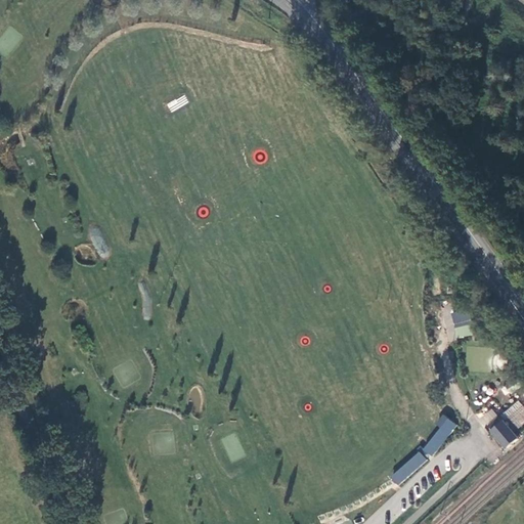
[(205,218),(210,210),(202,206),(197,213),(205,218)]
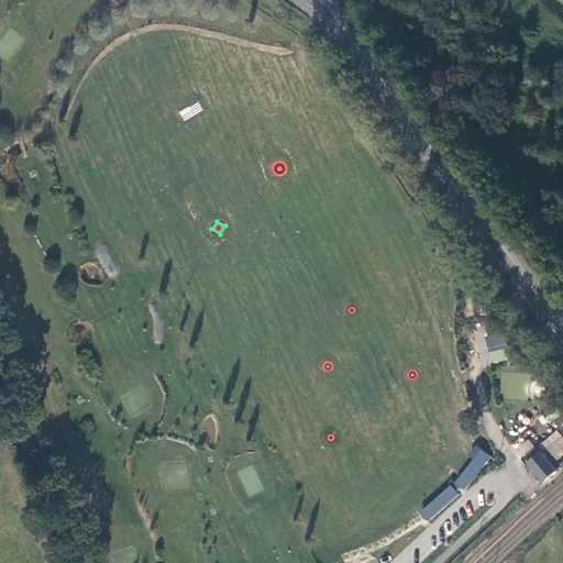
[(506,332),(485,337),(490,363),(510,360),(506,332)]
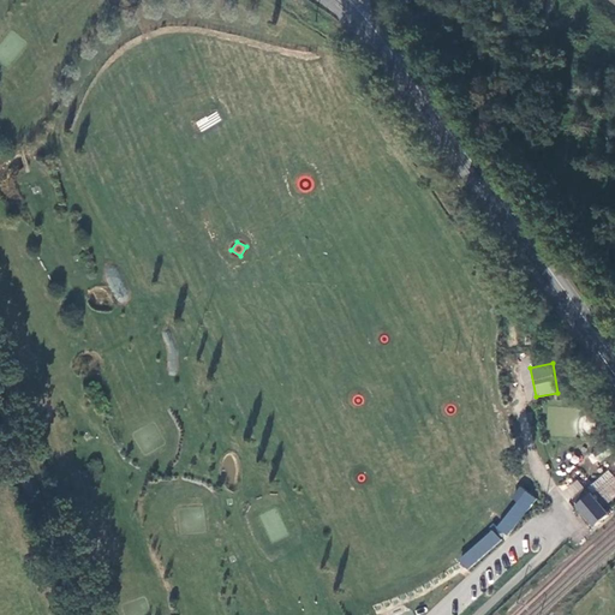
[(571,499),(584,489),(578,479),(563,490),(571,499)]
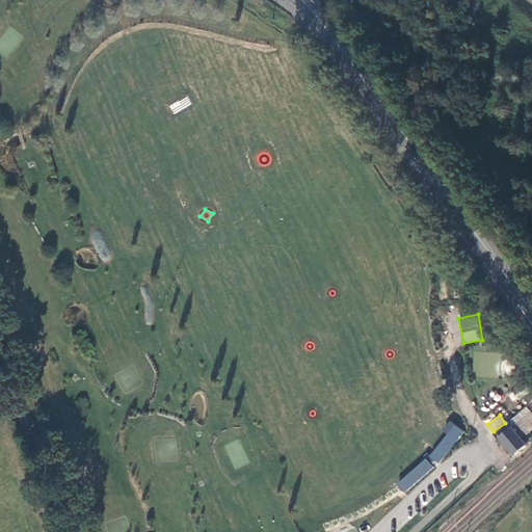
[(439,463),(463,431),(449,420),(442,430),(446,433),(428,456),(439,463)]
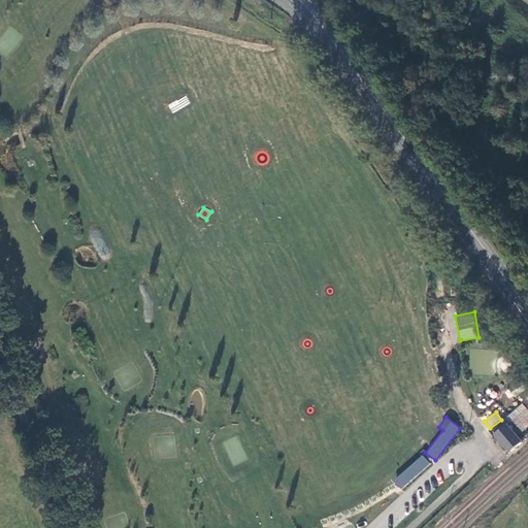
[(503,453),(512,461),(526,448),(508,426),(507,428),(503,423),(494,431),(498,435),(496,437),(507,450),(503,453)]
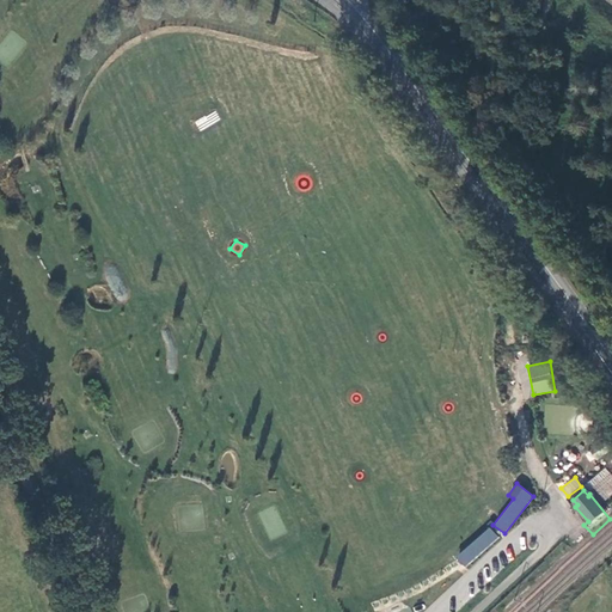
[(465,568),(499,537),(489,526),(456,557),(465,568)]
